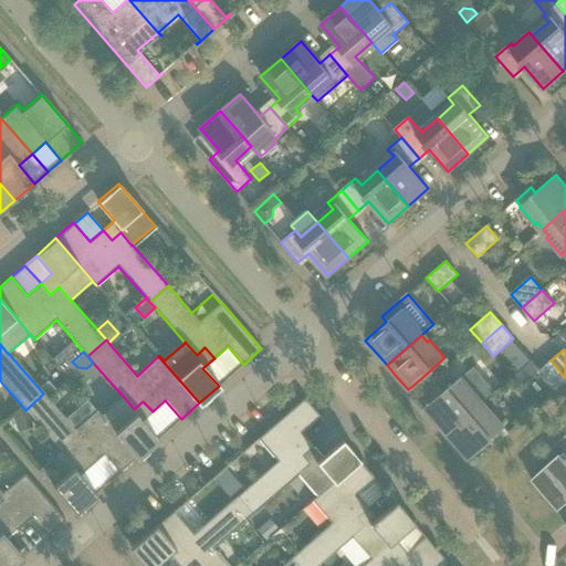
[(554,392),(565,381),(565,378),(551,360),(537,373),(554,392)]
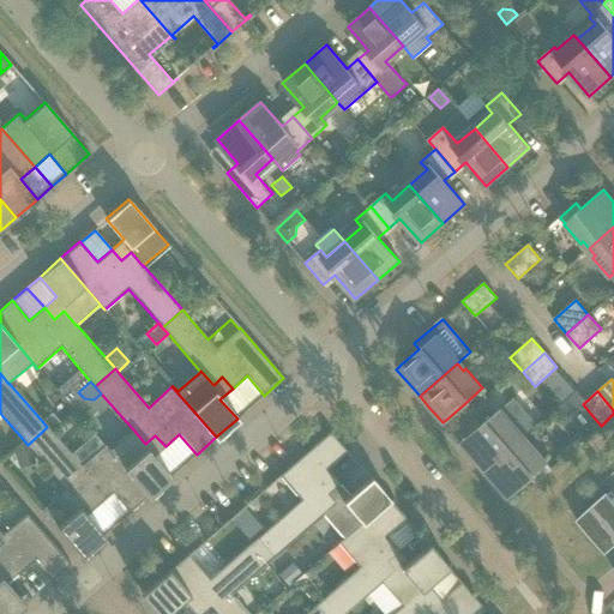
[(483,423),(465,439),(480,456),(475,459),(485,470),(522,438),(537,423),(513,397),(500,409),(483,423)]
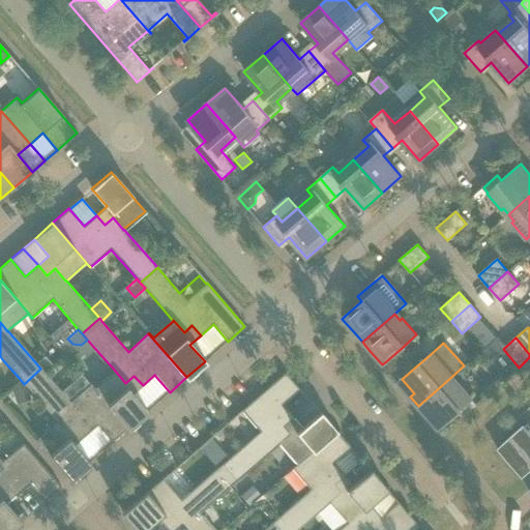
[(45,356),(36,363),(40,369),(45,373),(53,365),(45,356)]
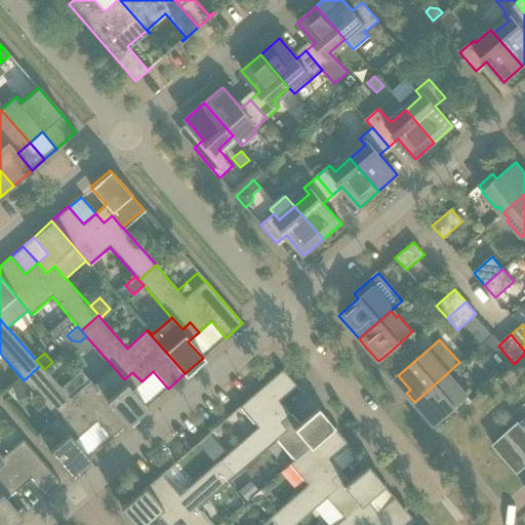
[(25,381),(55,417),(56,417),(67,430),(75,422),(83,432),(95,421),(111,438),(127,423),(89,380),(69,398),(44,369),(40,365),(24,380),(25,381)]
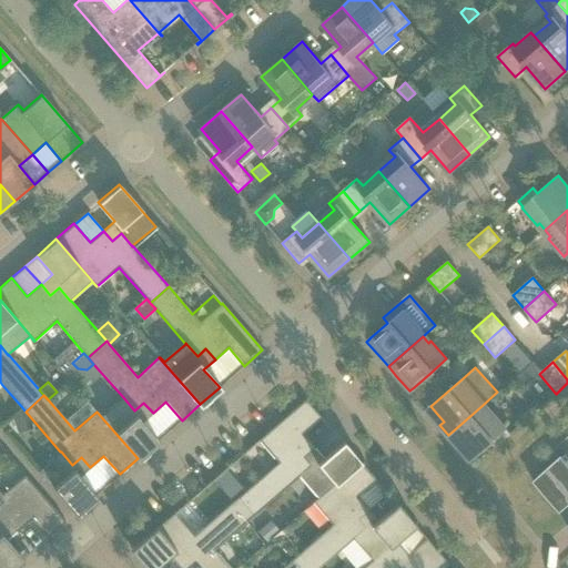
[(97,412),(138,458),(156,442),(141,424),(153,413),(143,403),(134,411),(123,397),(102,416),(98,412),(97,412)]
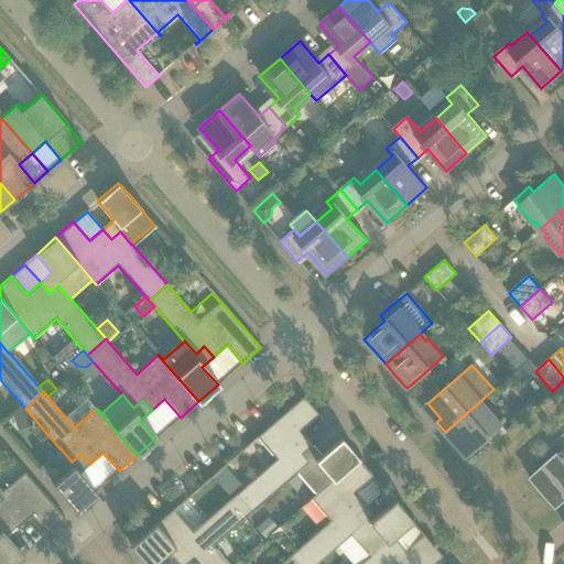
[(236,494),(252,512),(296,474),(296,473),(310,462),(302,453),(312,444),(301,430),(318,414),(303,397),(245,446),(246,447),(257,437),(275,459),(242,488),(236,494)]
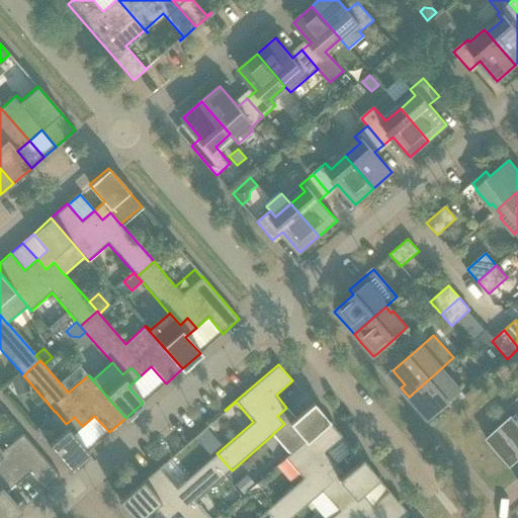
[(440,369),(409,397),(416,406),(428,419),(432,416),(447,403),(451,408),(464,396),(460,391),(461,390),(447,373),(445,375),(440,369)]
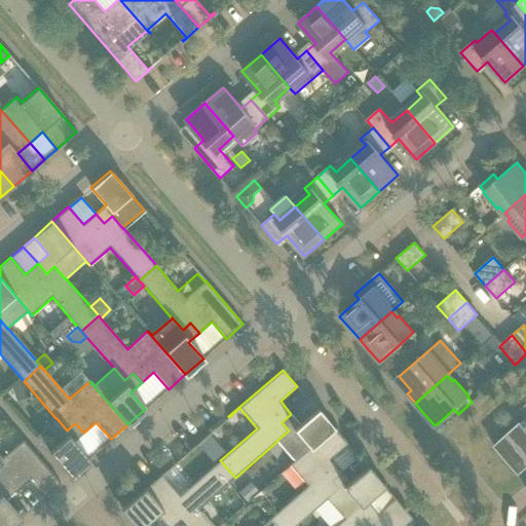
[(20,376),(10,384),(15,398),(28,393),(24,381),(23,380),(20,376)]
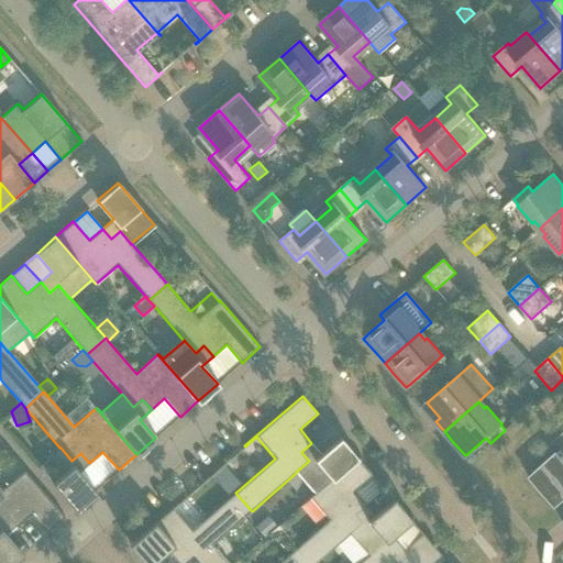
[(554,508),(562,499),(562,432),(521,470),(554,508)]
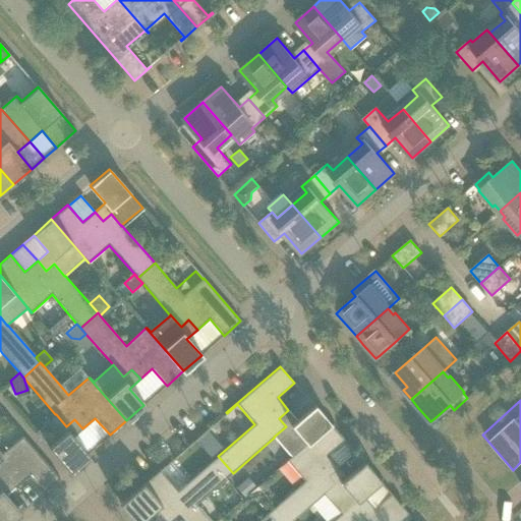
[(287,461),(330,424),(314,406),(297,420),(288,410),(279,418),(286,426),(274,437),(274,438),(291,457),(287,461)]
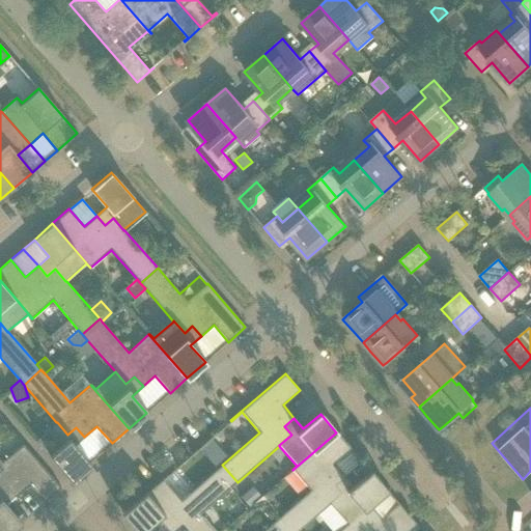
[(57,422),(56,422),(35,441),(70,480),(88,464),(74,446),(84,437),(76,427),(67,435),(57,422)]
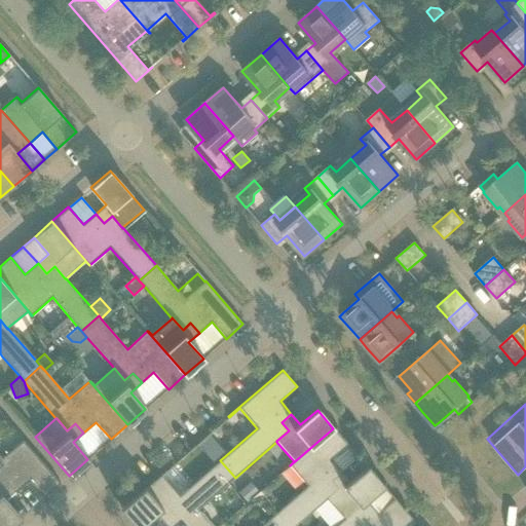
[(83,433),(99,450),(111,439),(96,422),(83,433)]
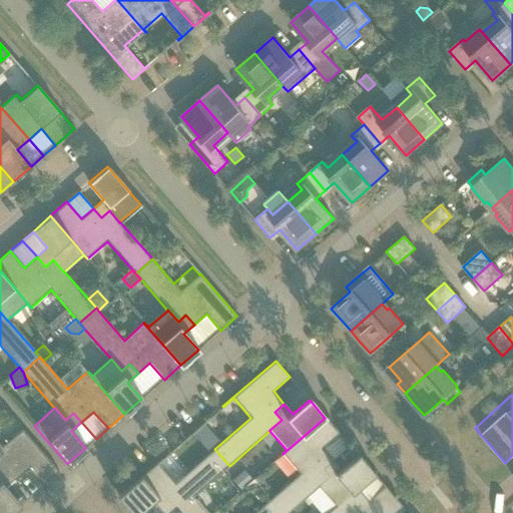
[(264,505),(270,512),(288,512),(319,487),(319,486),(330,476),(324,468),(333,460),(323,448),(339,433),(325,418),(283,454),(300,474),(264,505)]
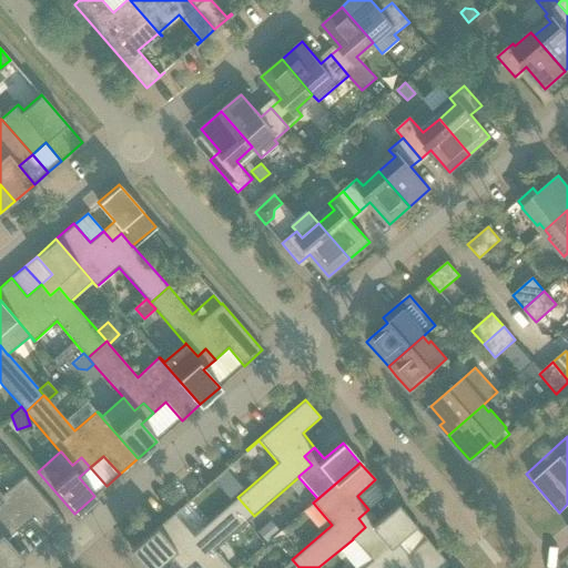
[(107,486),(90,467),(79,477),(94,496),(107,486)]
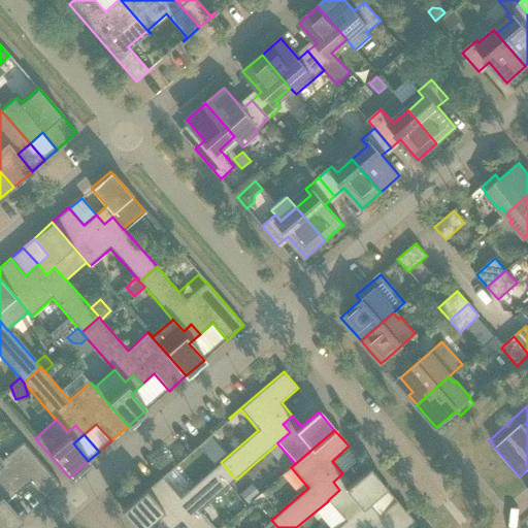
[(209,436),(198,447),(216,466),(221,462),(227,457),(209,436)]
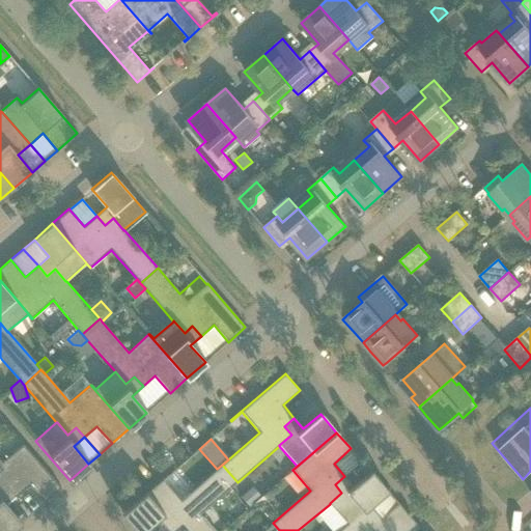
[(0,493),(7,486),(17,497),(29,485),(44,503),(61,487),(23,444),(2,463),(0,459),(0,493)]
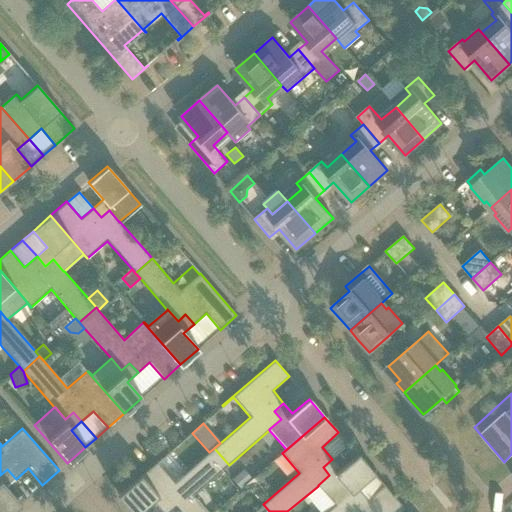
[(206,511),(193,496),(229,465),(214,448),(209,452),(174,483),(175,483),(163,494),(169,501),(160,510),(161,511),(206,511)]
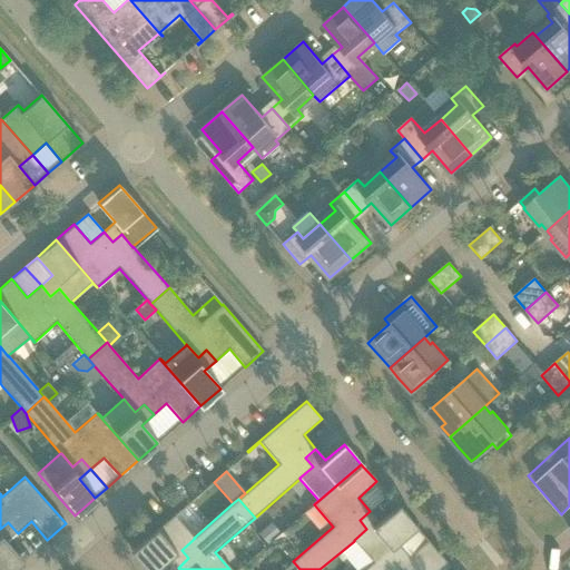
[(354,541),(341,552),(356,569),(363,569),(373,562),(397,542),(415,527),(397,507),(380,522),(379,521),(370,511),(360,520),(367,529),(354,540),(354,541)]
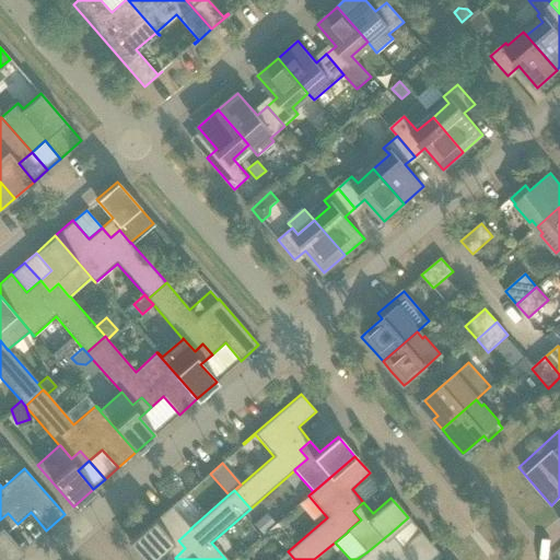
[(149,559),(165,547),(175,558),(185,548),(178,540),(191,528),(190,528),(172,506),(177,502),(176,501),(129,543),(144,559),(149,559)]
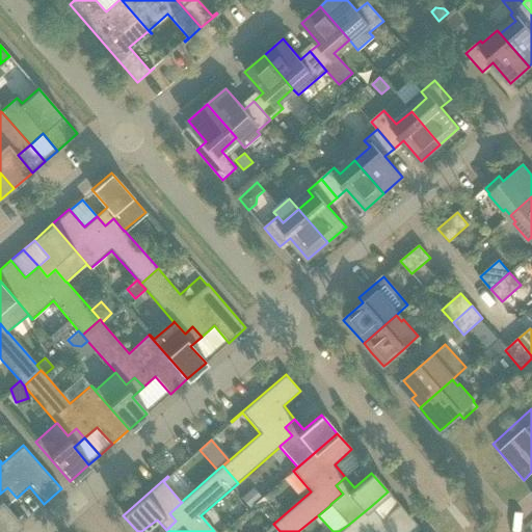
[(0,531),(10,531),(21,524),(5,507),(17,498),(7,487),(0,494),(0,531)]
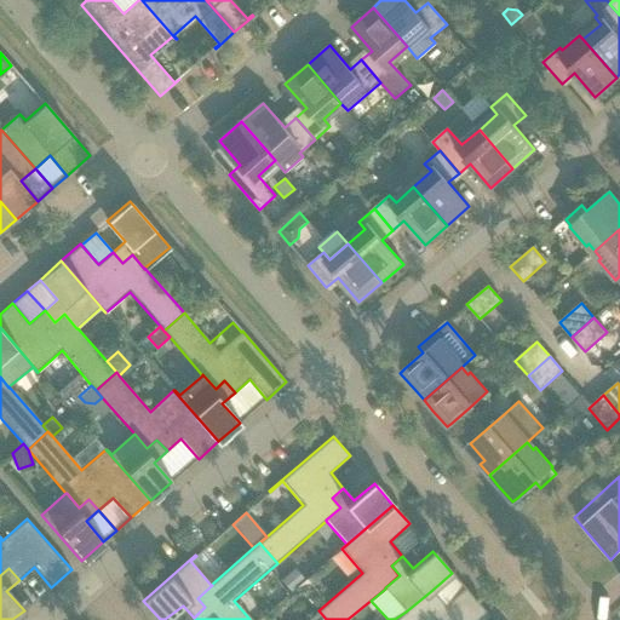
[(294,569),(281,581),(291,592),(305,580),(294,569)]
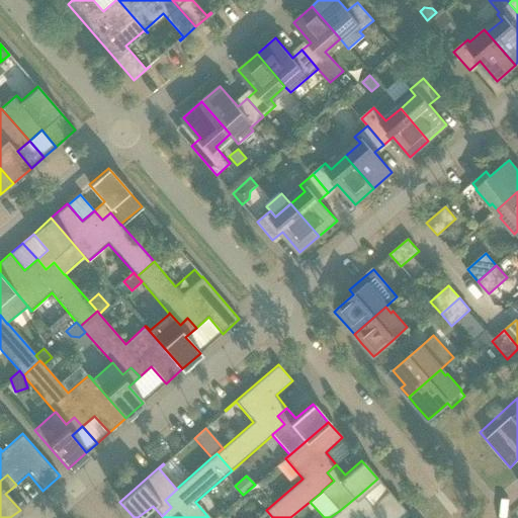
[(405,517),(409,515),(389,491),(371,505),(361,493),(339,511),(330,517),(405,517)]
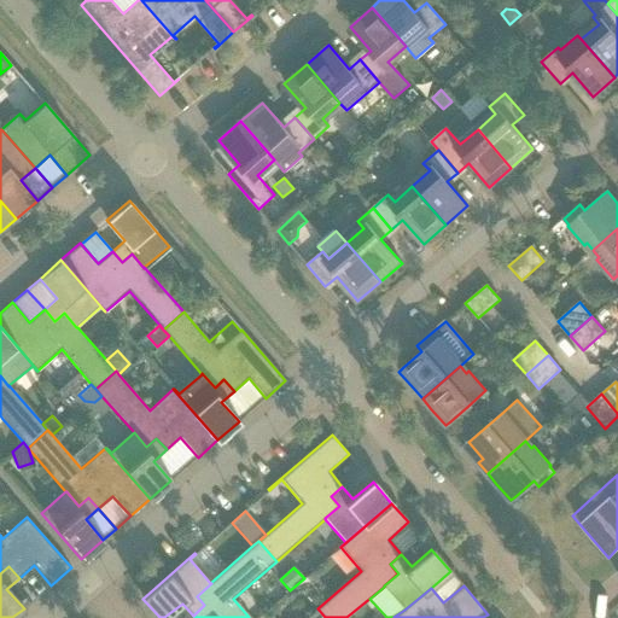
[(313,587),(304,594),(309,601),(319,593),(313,587)]
